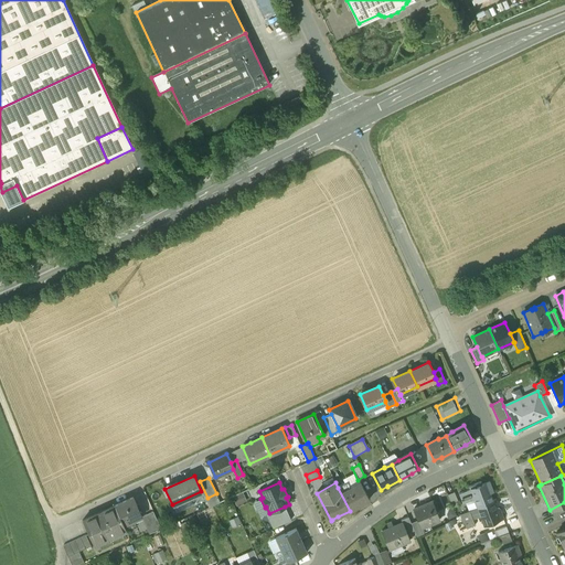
[(480,482),(469,487),(470,490),(459,494),(462,503),(473,499),(477,508),(493,502),(490,493),(492,492),(488,482),(481,486),(480,482)]
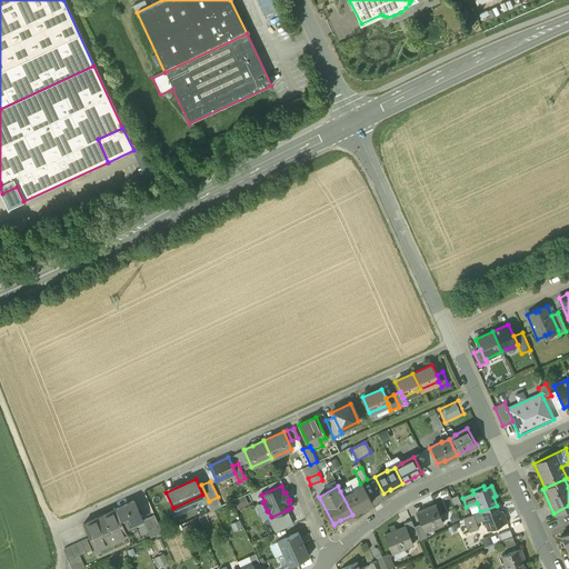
[(362,487),(351,492),(348,487),(340,491),(352,515),(366,508),(365,507),(371,503),(362,487)]
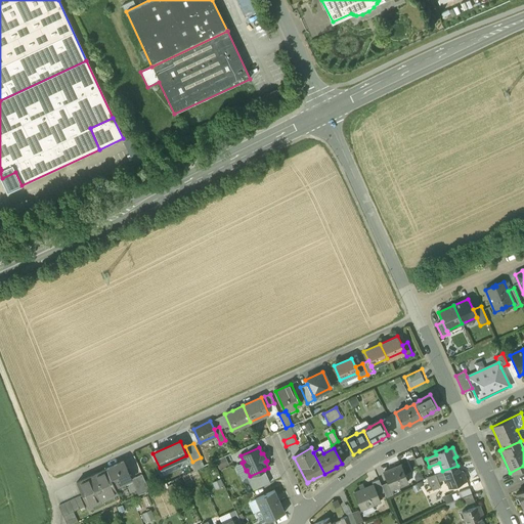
[(422,455),(416,457),(419,469),(425,466),(422,455)]
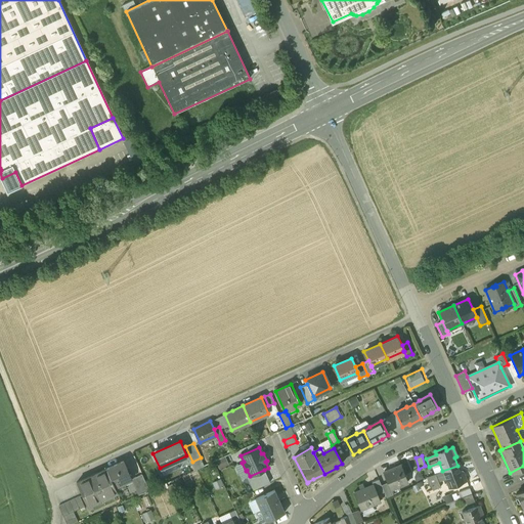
[(201,457),(192,462),(195,469),(204,466),(201,457)]
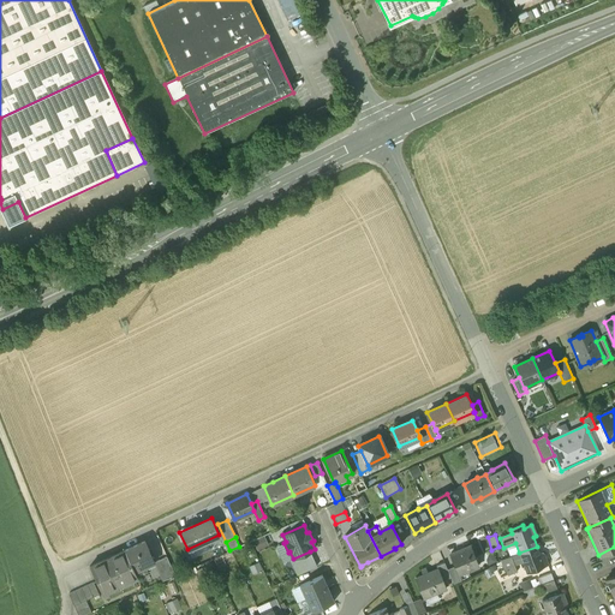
[(143,541),(125,549),(125,550),(136,574),(145,569),(144,567),(154,562),(143,541)]
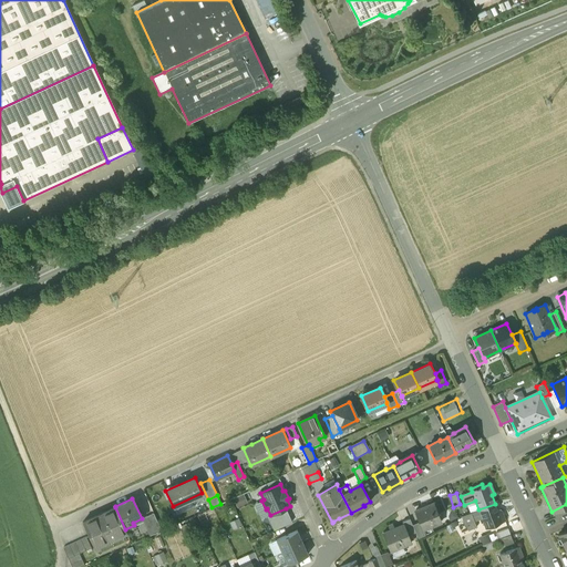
[(433,504),(414,512),(419,523),(422,531),(441,523),(433,504)]
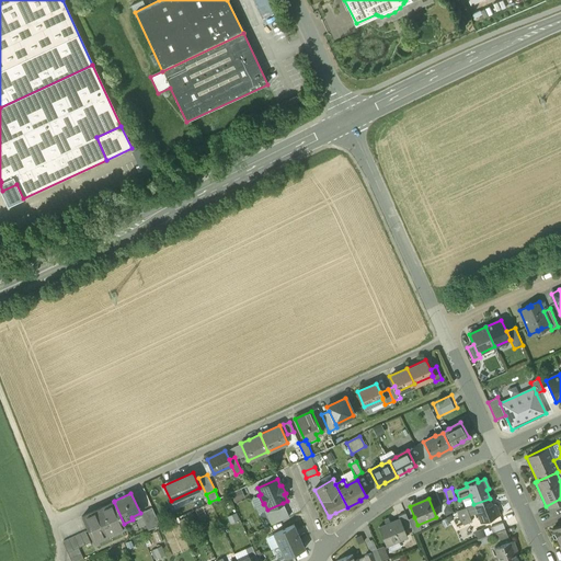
[(473,504),(465,507),(469,515),(477,512),(481,523),(499,516),(495,505),(493,506),(490,499),(473,504)]
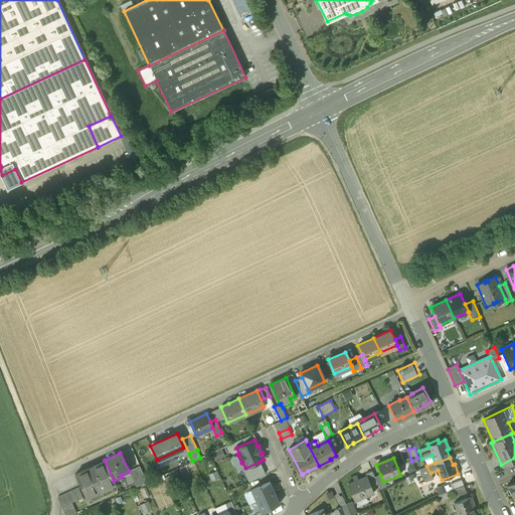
[(105,461),(75,474),(86,496),(115,483),(114,481),(105,461)]
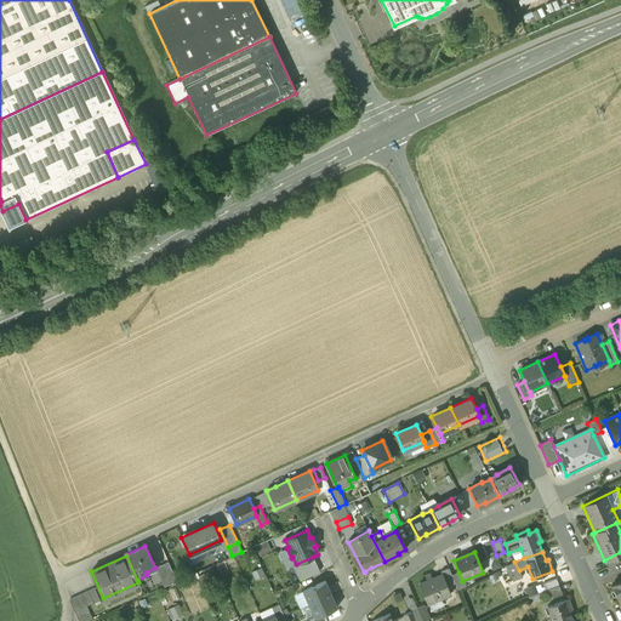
[(313,557),(296,564),(292,565),(300,581),(319,571),(313,557)]
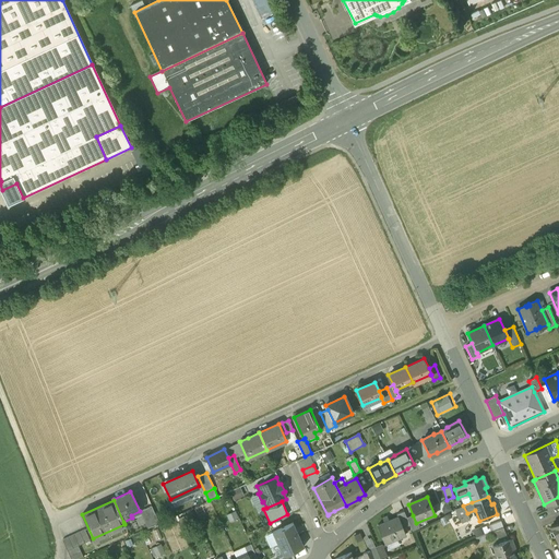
[(467,513),(463,506),(461,507),(456,510),(463,524),(471,521),(467,513)]
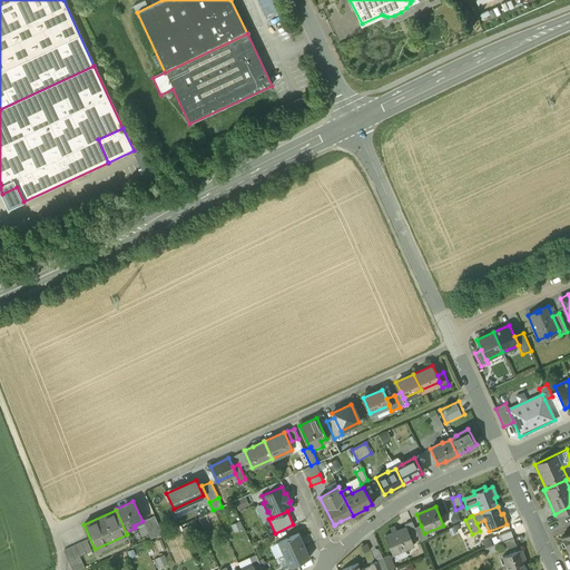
[(412,522),(404,526),(405,529),(410,539),(418,536),(414,529),(412,522)]
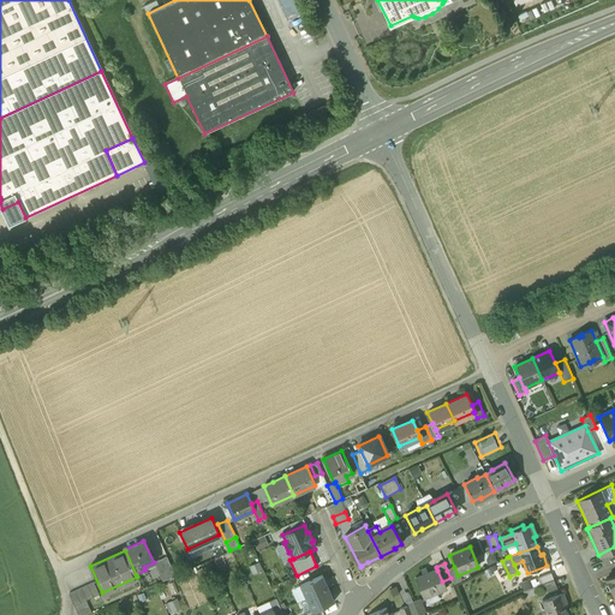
[(458,575),(454,567),(447,571),(451,578),(453,584),(460,580),(458,575)]
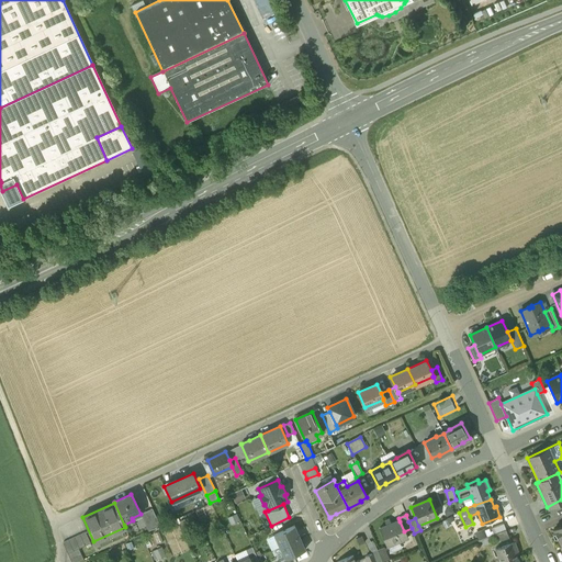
[(400,521),(380,530),(388,548),(407,539),(404,531),(400,521)]
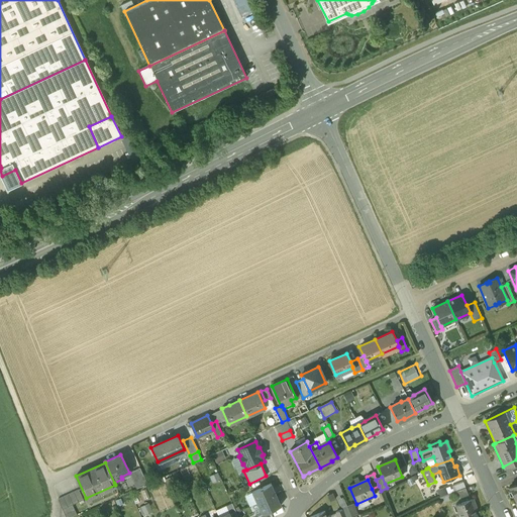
[(462,483),(452,487),(454,492),(464,488),(462,483)]
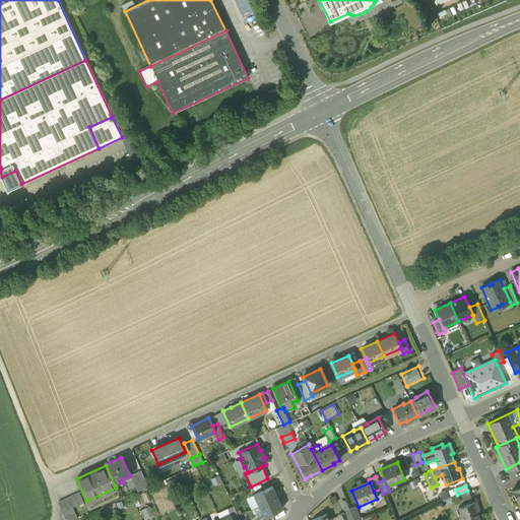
[(519,485),(511,491),(517,506),(519,504),(519,485)]
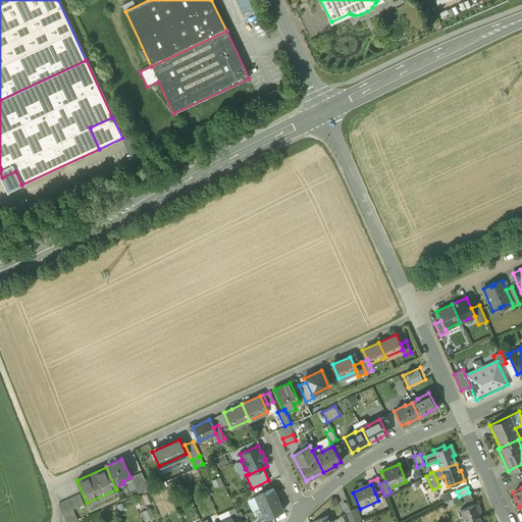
[(273,488),(254,497),(259,508),(278,500),(273,488)]
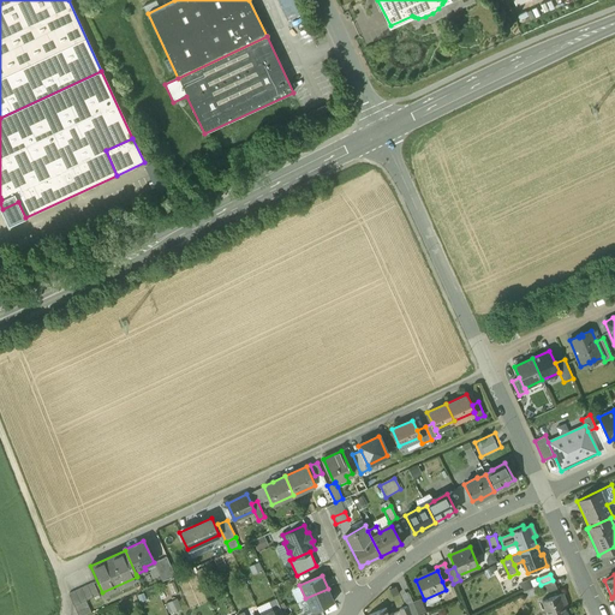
[(553,580),(541,585),(543,591),(555,586),(553,580)]
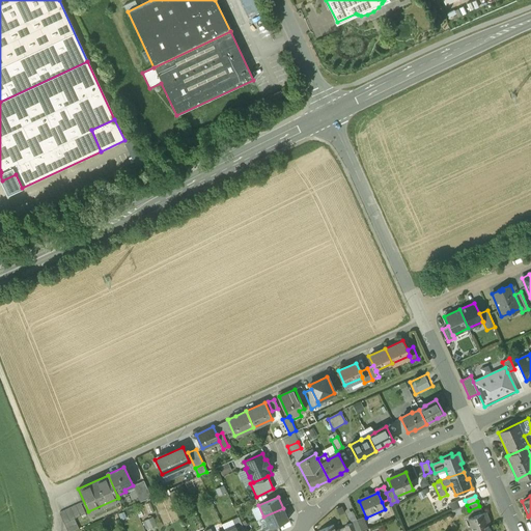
[(283,508),(263,516),(269,528),(288,520),(283,508)]
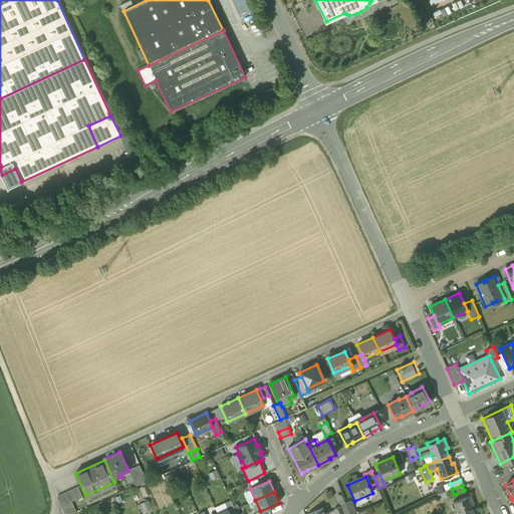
[(470,496),(453,503),(457,513),(472,513),(474,513),(471,506),(474,505),(470,496)]
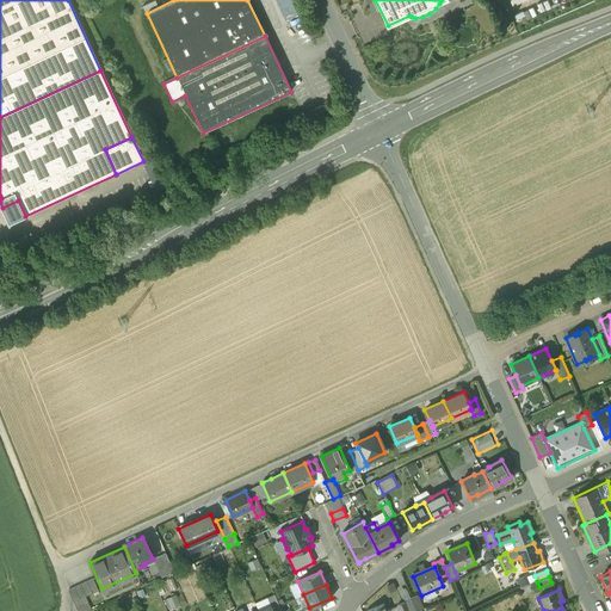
[(173,606),(183,603),(179,593),(170,597),(173,606)]
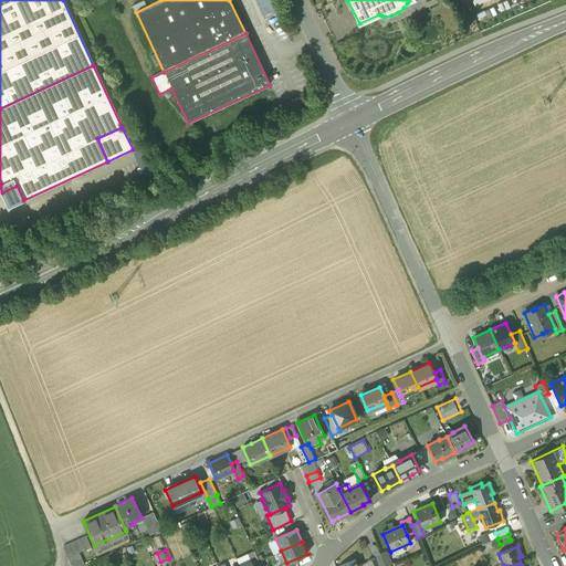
[(260,565),(254,551),(248,554),(251,562),(253,565),(260,565)]
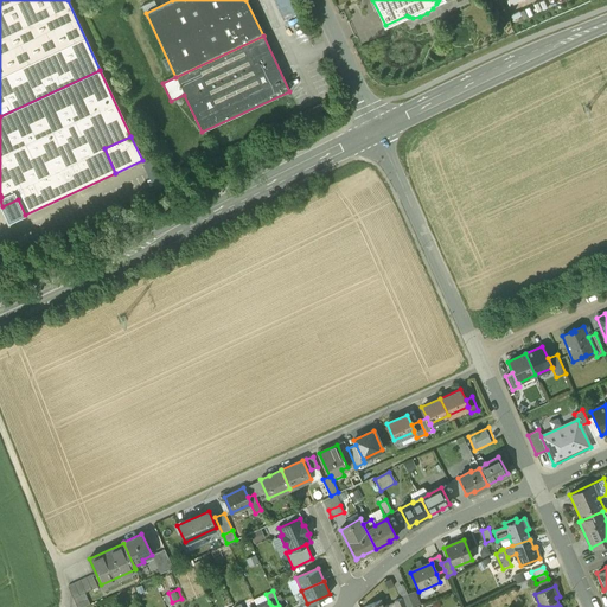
[(413,606),(408,596),(395,602),(396,606),(413,606)]
